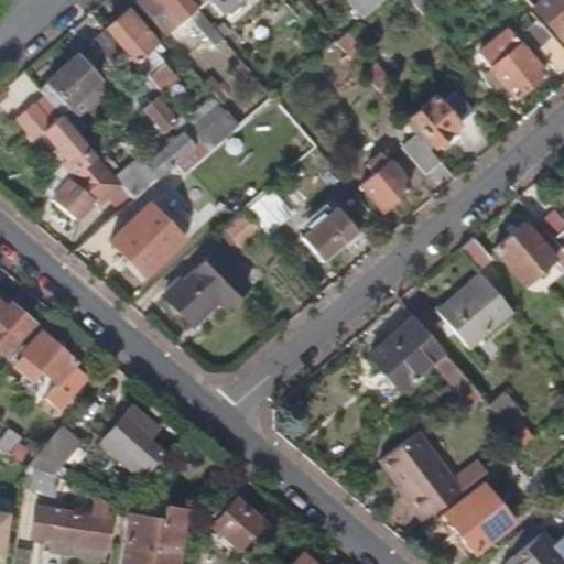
[(223,39),(197,9),(195,11),(185,0),(140,0),(139,1),(166,34),(191,14),(216,45),(223,39)]
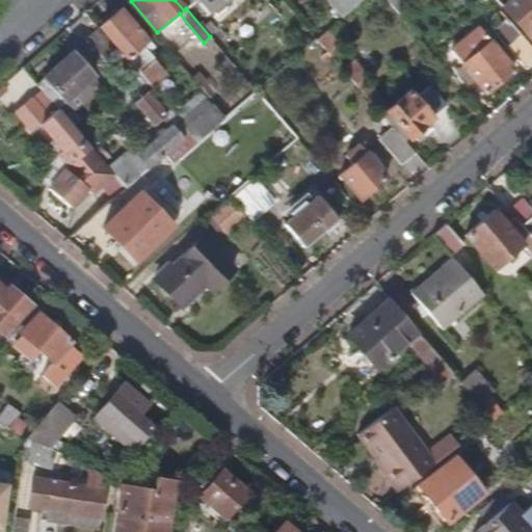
[(200,0),(209,10),(220,0),(200,0)]
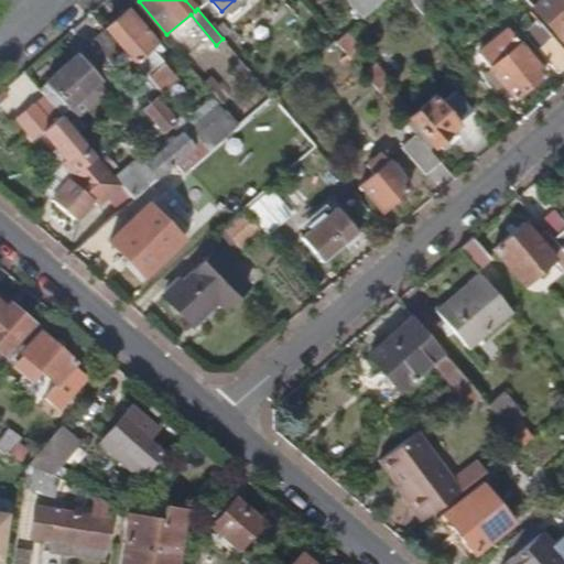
[(384,1),(383,0),(356,0),(369,14),(384,1)]
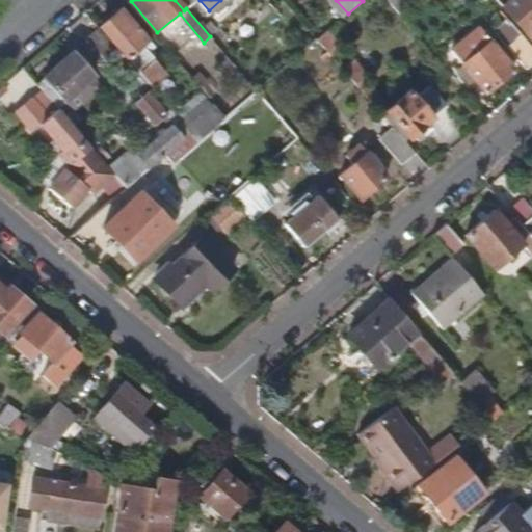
[(389,0),(400,14),(416,0),(389,0)]
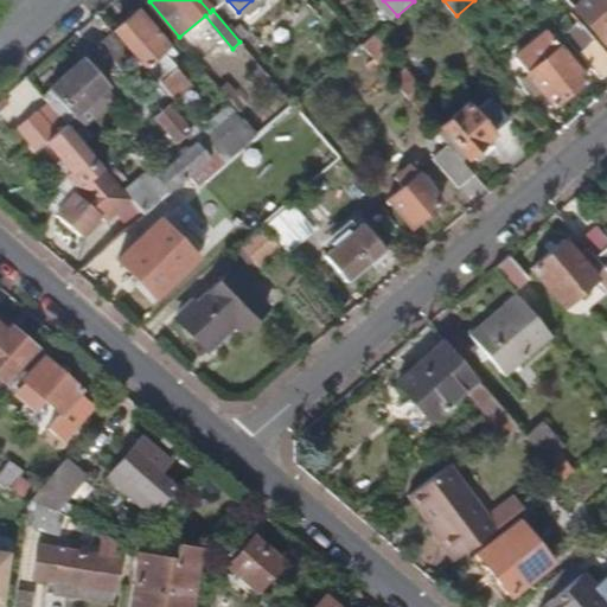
[(606,0),(583,0),(575,7),(606,44),(606,0)]
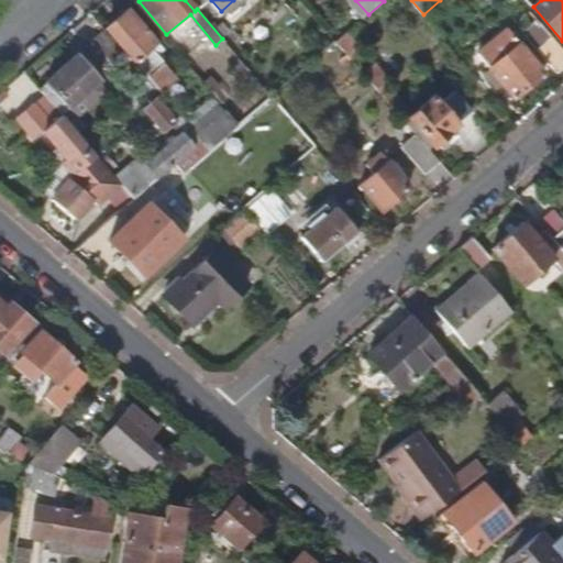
[(562,41),(533,7),(529,10),(537,19),(562,50),(562,41)]
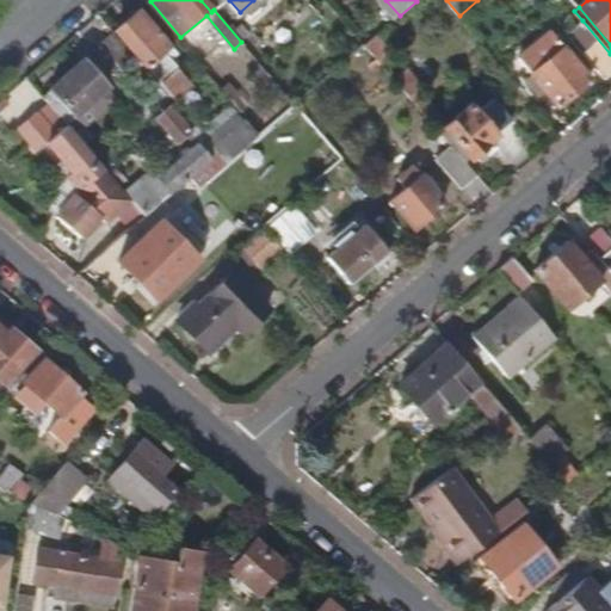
[(171,47),(140,11),(117,31),(174,98),(190,85),(164,53),(171,47)]
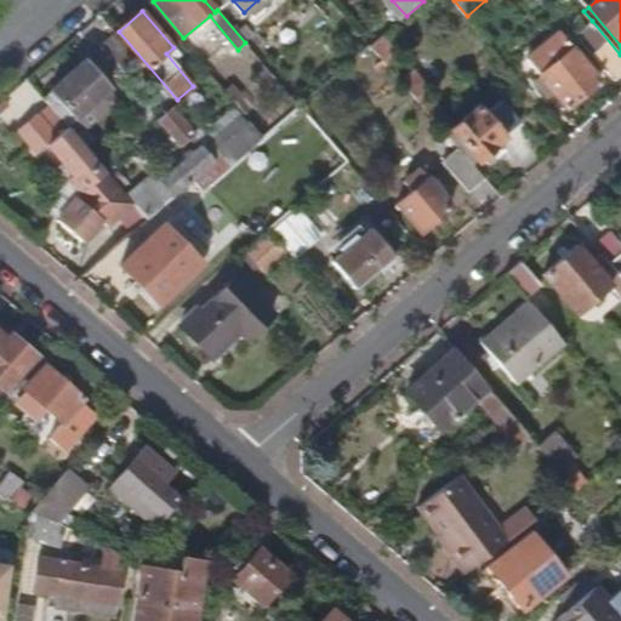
[(620,55),(592,21),(576,34),(614,80),(620,73),(620,55)]
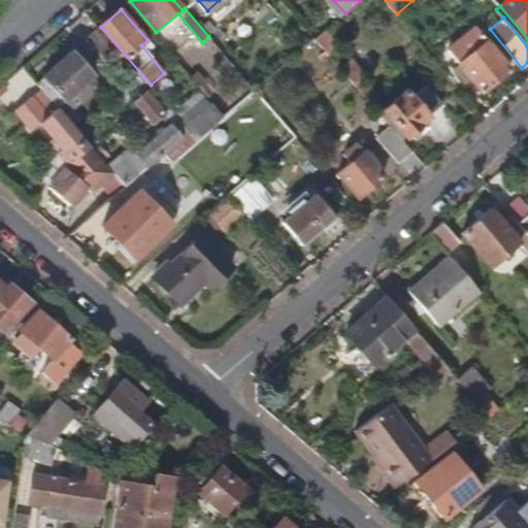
[(510,69),(477,29),(451,51),(483,91),(510,69)]
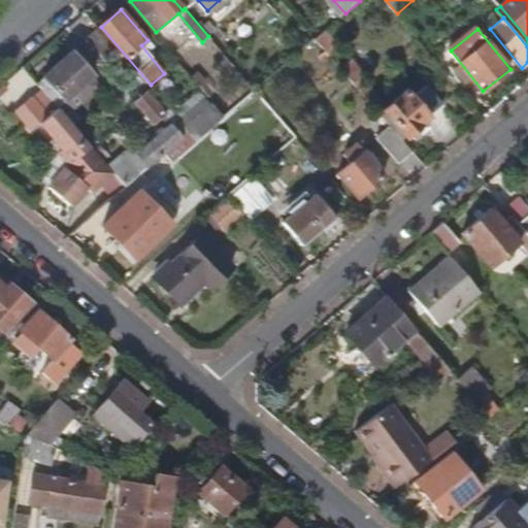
[(326,30),(316,39),(328,55),(339,44),(326,30)]
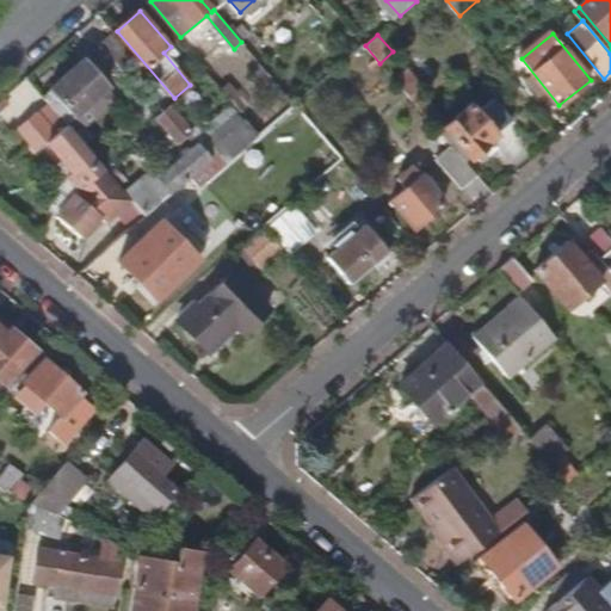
[(73,115),(105,87),(82,60),(49,87),(73,115)]
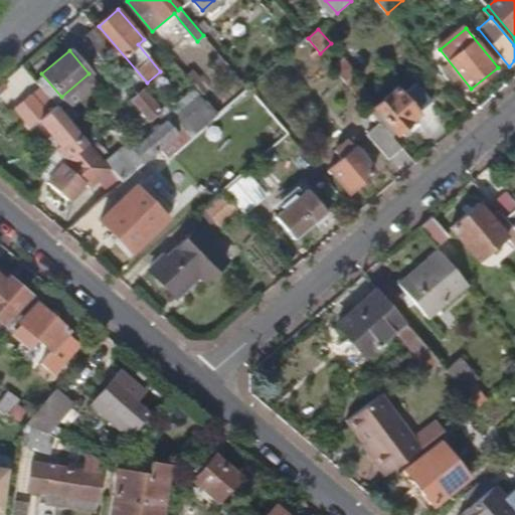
[(345,80),(353,74),(340,59),(333,65),(345,80)]
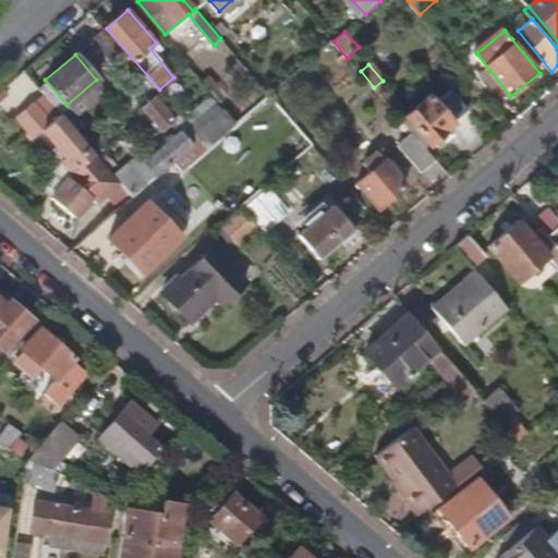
[(383,81),(374,87),(373,88),(412,133),(425,148),(429,144),(405,116),(410,112),(383,81)]
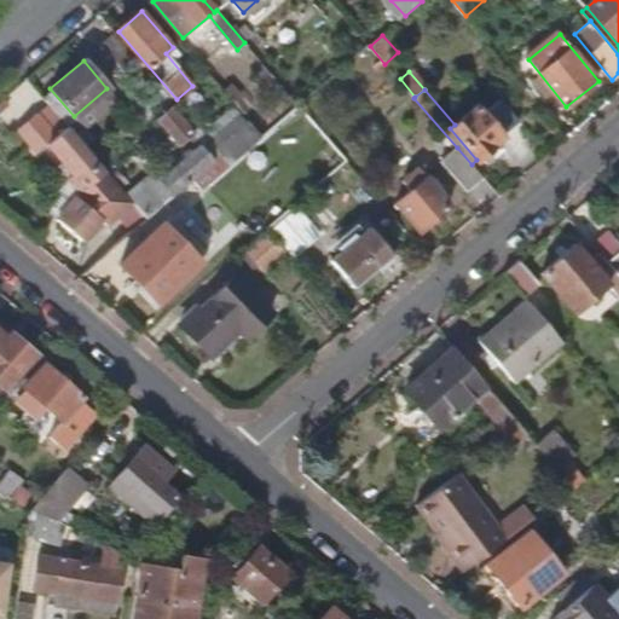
[(490,148),(515,127),(497,104),(485,114),(478,105),(455,125),(450,128),(476,160),(479,158),(484,161),(490,156),(490,148)]
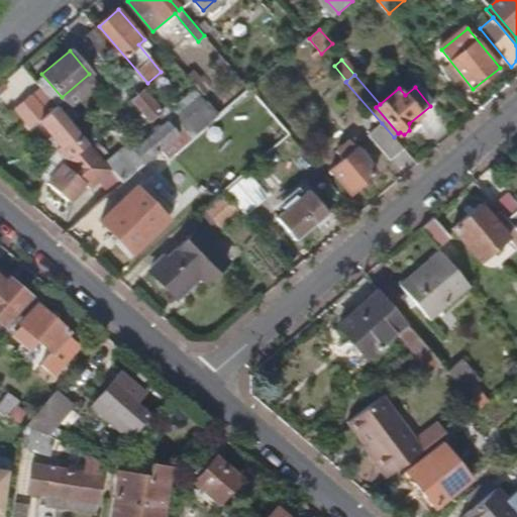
[(149,121),(162,111),(144,91),(132,101),(149,121)]
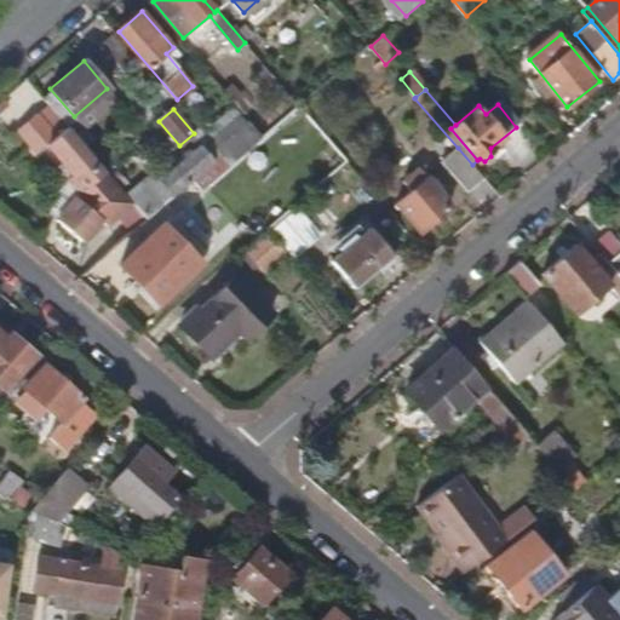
[(231,166),(264,137),(242,112),(208,141),(217,150),(222,155),(231,166)]
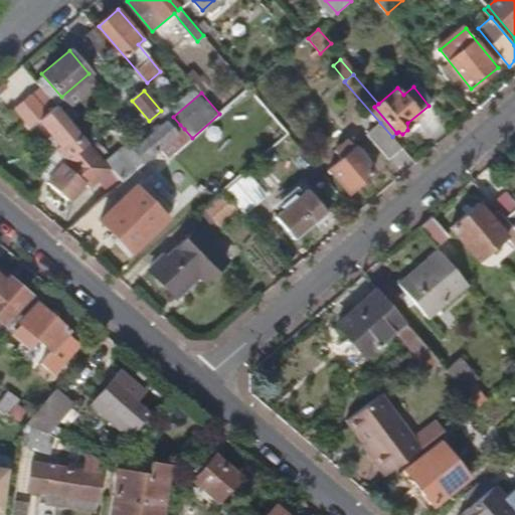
[(110,170),(53,104),(36,118),(57,144),(49,179),(65,198),(83,183),(88,188),(110,170)]
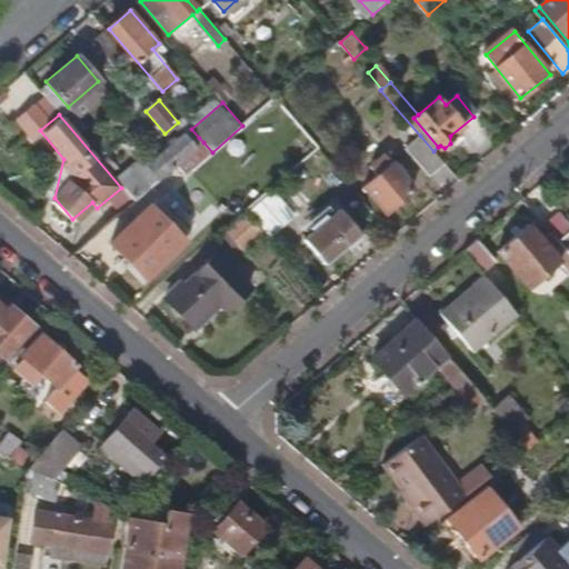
[(191,129),(185,120),(176,128),(185,139),(187,137),(195,147),(197,149),(203,142),(199,138),(191,129)]
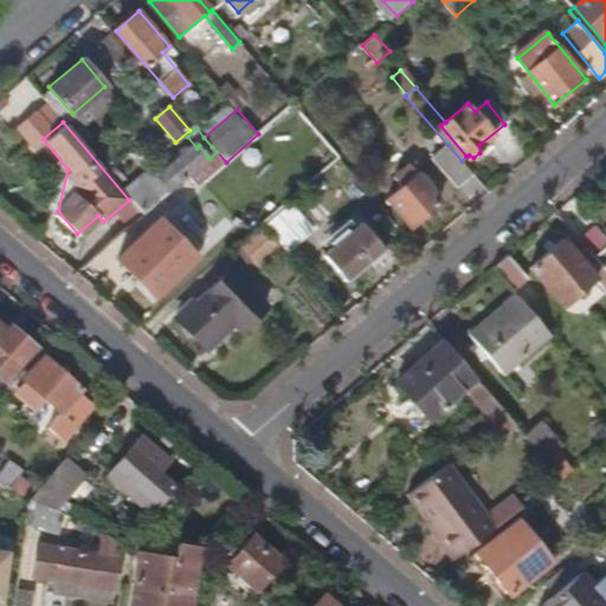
[(462,161),(447,144),(431,159),(456,187),(472,173),(462,161)]
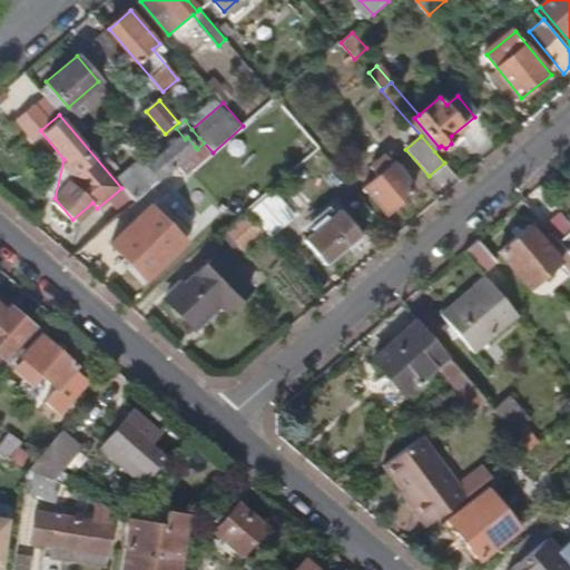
[(163,175),(195,147),(187,137),(185,139),(155,165),(148,158),(138,167),(144,174),(124,192),(134,204),(165,177),(163,175)]
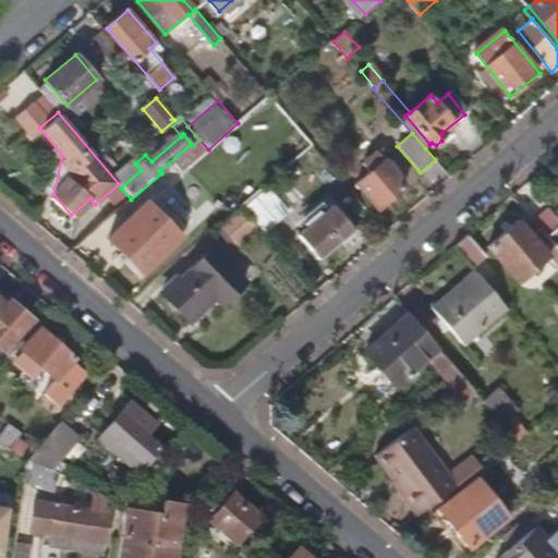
[(404,185),(377,152),(363,164),(371,172),(356,183),(377,208),(404,185)]
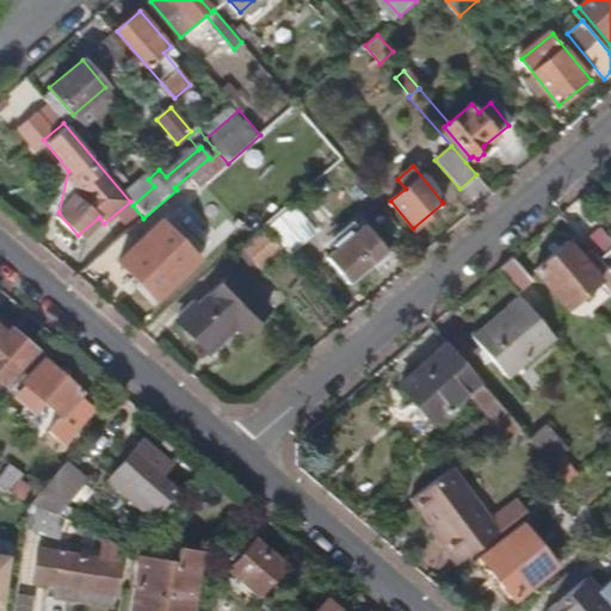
[(265,228),(282,247),(289,257),(316,233),(290,203),(264,226),(265,228)]
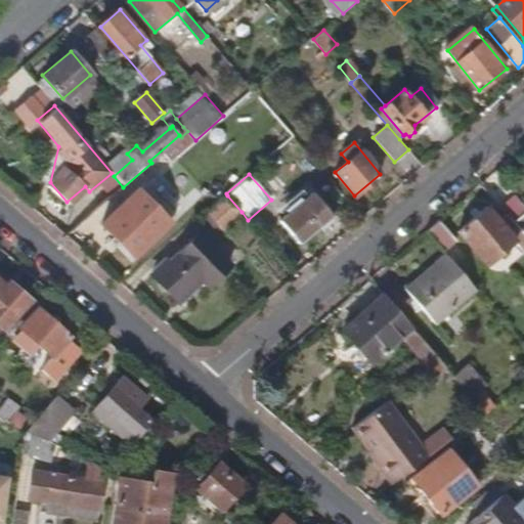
[(101,223),(132,256),(167,223),(154,208),(136,190),(101,223)]
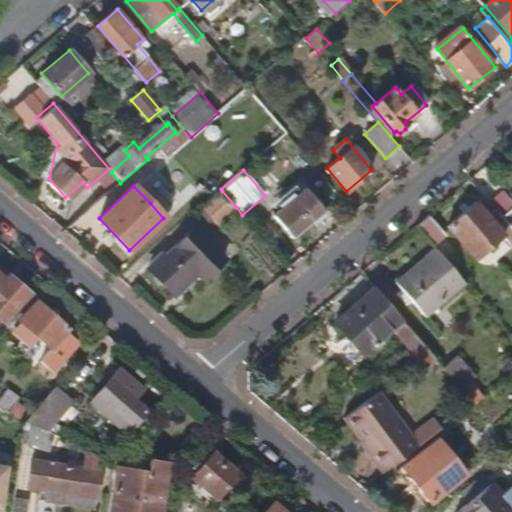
[(291,237),(323,210),(305,189),(295,197),(291,193),(277,205),(280,209),(273,215),(291,237)]
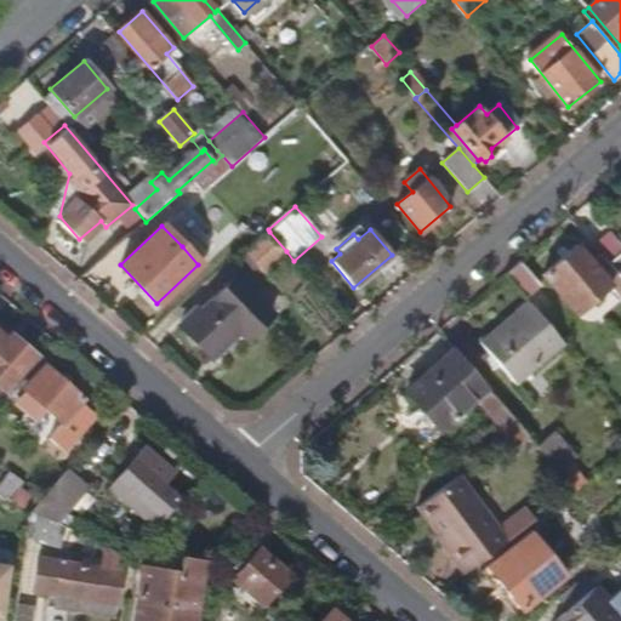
[(286,251),(269,232),(250,248),(267,268),(286,251)]
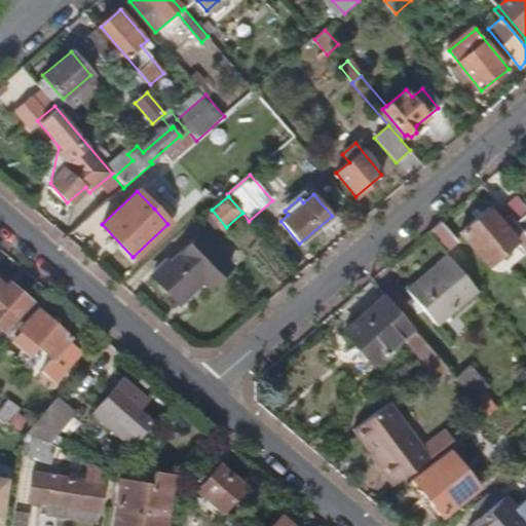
[(158,204),(154,209),(167,224),(173,219),(158,204)]
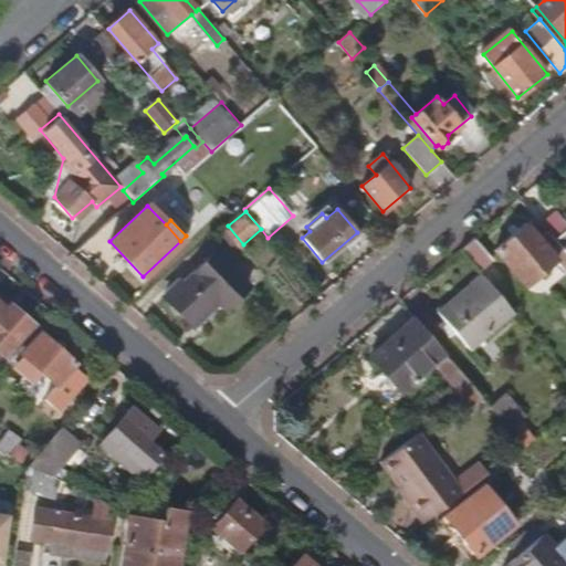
[(565,250),(563,248),(548,230),(538,238),(527,222),(495,249),(526,284),(556,259),(565,270),(565,250)]
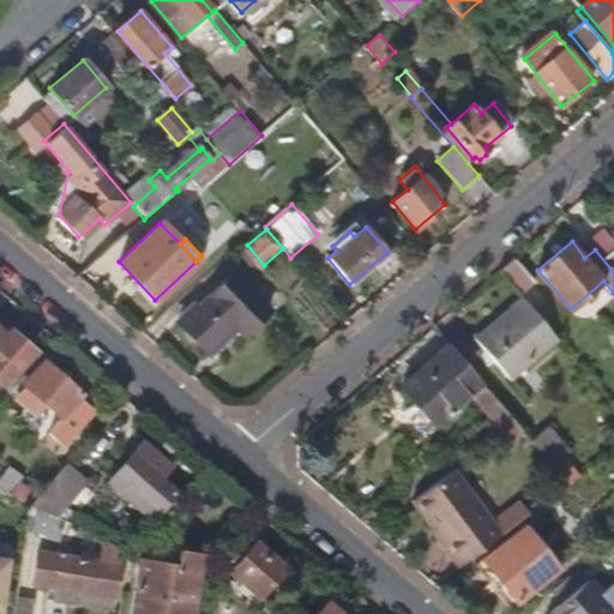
[(535,282),(513,257),(498,270),(519,294),(535,282)]
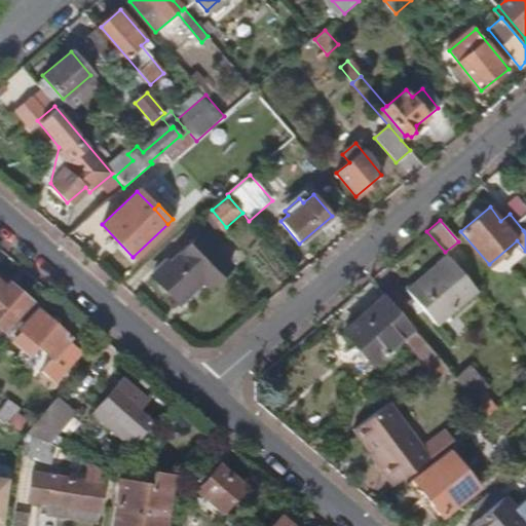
[(229,266),(200,235),(168,265),(165,261),(151,274),(177,302),(208,274),(214,280),(229,266)]
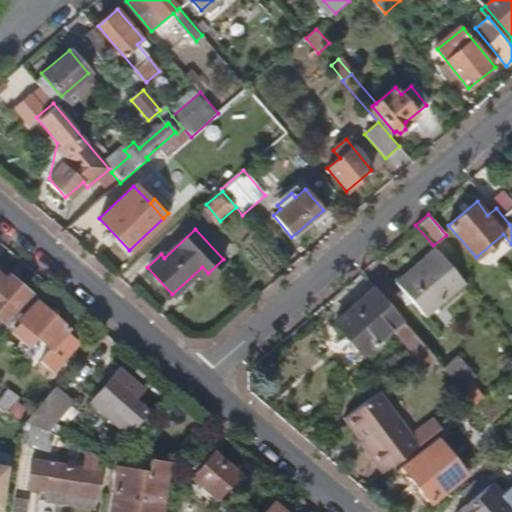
[(421,312),(461,278),(433,245),(393,278),(421,312)]
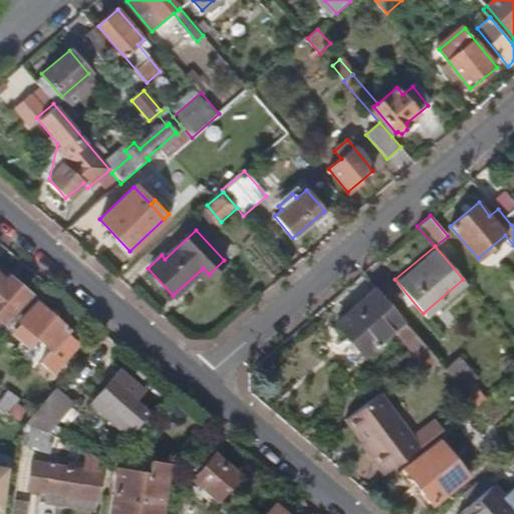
[(20,302),(28,294),(0,269),(0,318),(4,322),(0,326),(6,331),(27,308),(20,302)]
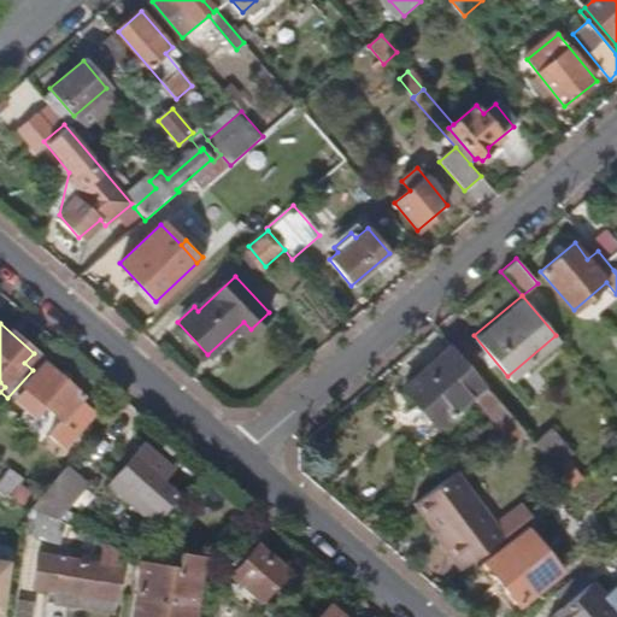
[(438,425),(483,383),(450,346),(404,389),(438,425)]
